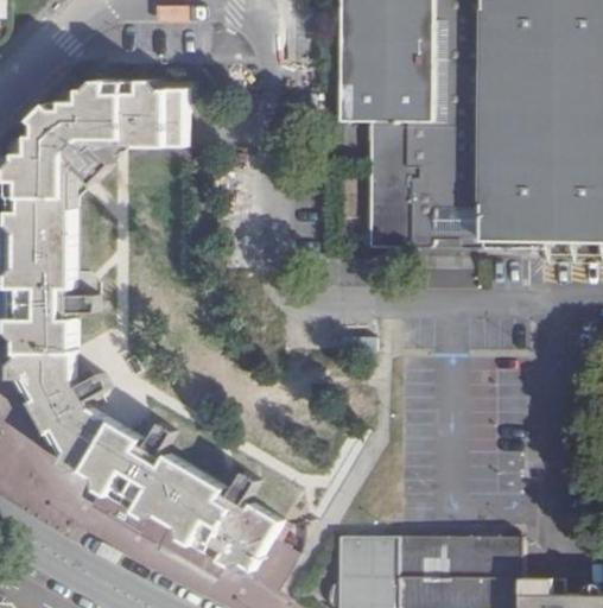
[(368,247),(436,248),(436,240),(464,241),(464,248),(494,249),(494,239),(547,240),(602,240),(602,0),(342,0),(341,121),(370,121),(368,247)]
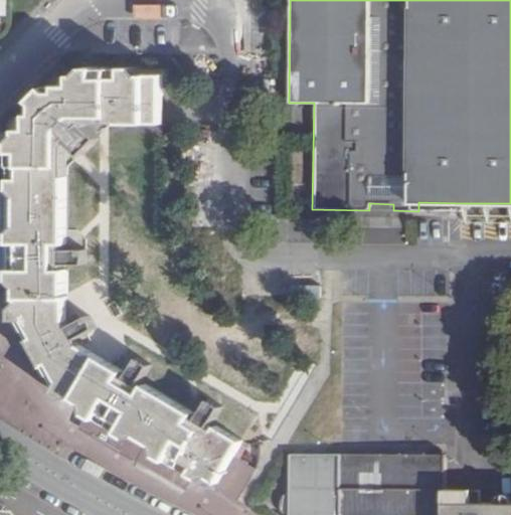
[(144,67),(90,67),(89,74),(78,74),(78,84),(65,86),(65,92),(49,92),(43,100),(43,115),(37,115),(36,132),(22,132),(11,142),(11,151),(11,189),(19,199),(19,228),(10,234),(10,283),(18,290),(18,301),(10,308),(10,320),(16,320),(29,342),(44,369),(55,387),(51,393),(86,412),(98,419),(127,438),(143,447),(147,439),(154,444),(156,455),(165,460),(167,461),(169,456),(191,469),(189,474),(198,479),(206,477),(218,484),(233,458),(242,442),(212,424),(198,416),(142,384),(128,375),(75,345),(65,329),(66,268),(66,249),(67,144),(86,127),(108,127),(159,126),(162,126),(162,87),(162,74),(143,74),(144,67)]
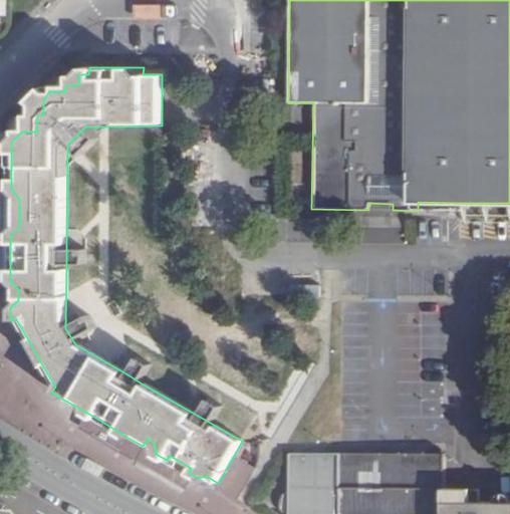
[(99,139),(85,126),(67,144),(82,158),(99,139)]
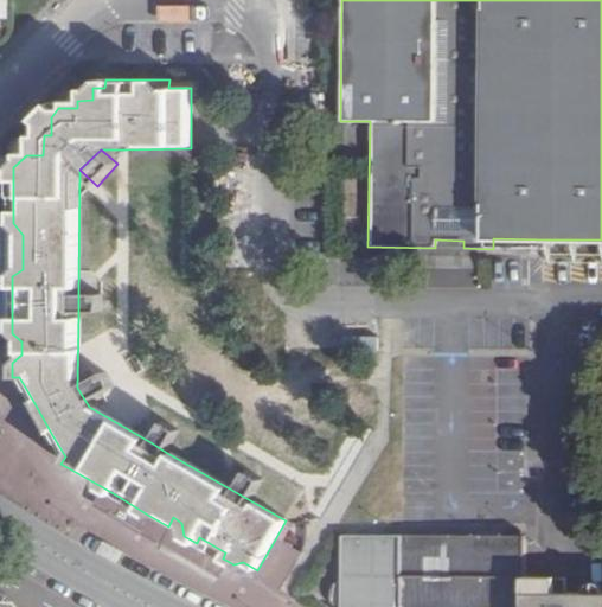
[(0,333),(12,333),(12,276),(13,223),(7,223),(0,223),(0,333)]
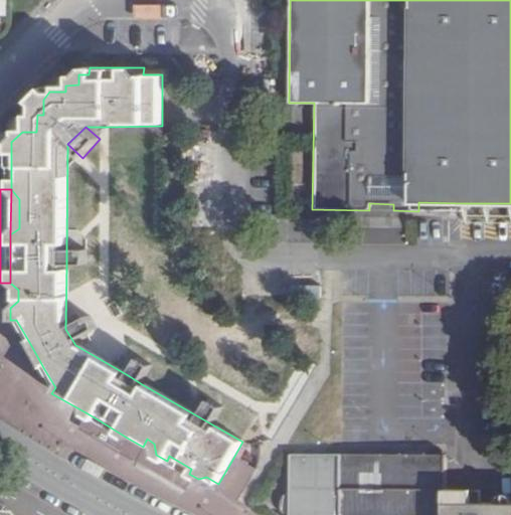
[(11,189),(10,234),(19,228),(19,199),(11,189)]
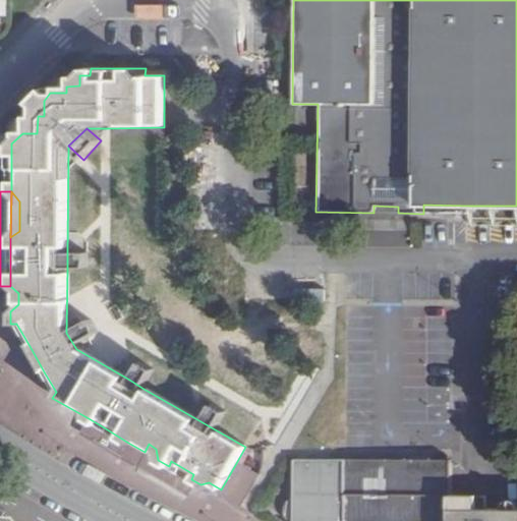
[(423,205),(423,214),(468,214),(469,206),(423,205)]
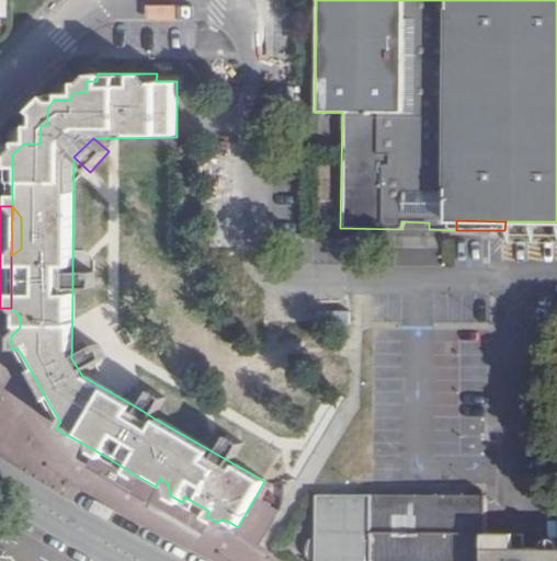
[(91,272),(72,272),(72,292),(91,292),(91,272)]
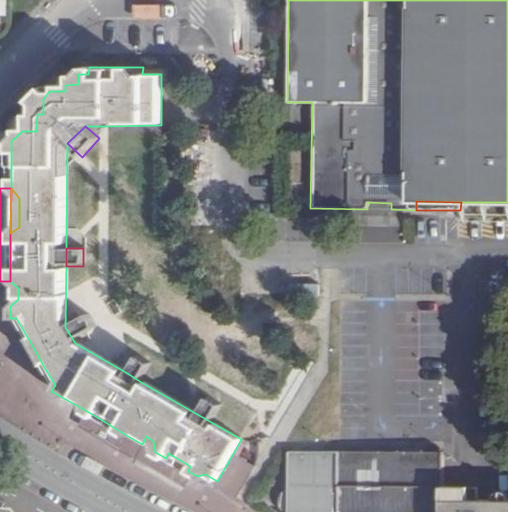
[(86,315),(65,327),(75,343),(96,331),(86,315)]
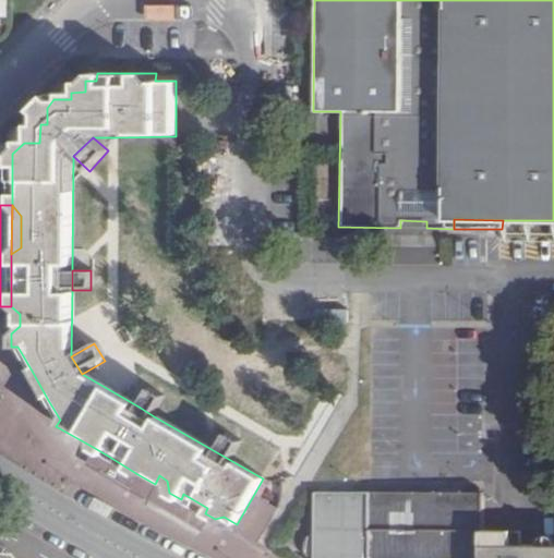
[(148,390),(139,407),(154,416),(164,398),(148,390)]
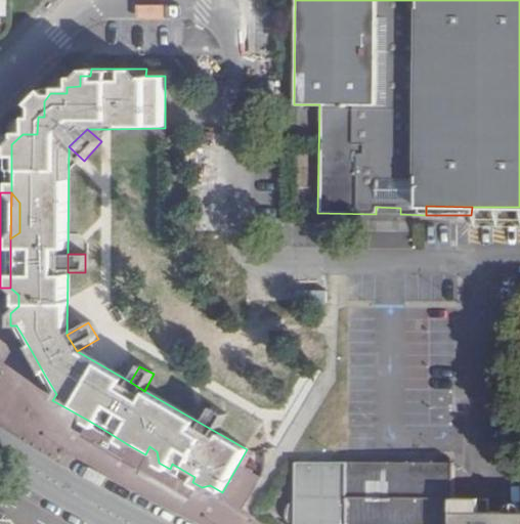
[(202,424),(216,432),(225,416),(211,408),(202,424)]
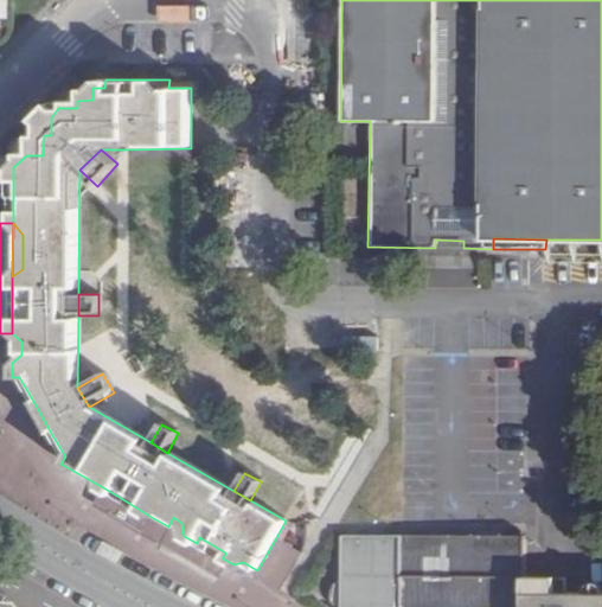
[(158,542),(168,526),(149,516),(141,510),(115,494),(108,491),(101,486),(91,503),(158,542)]
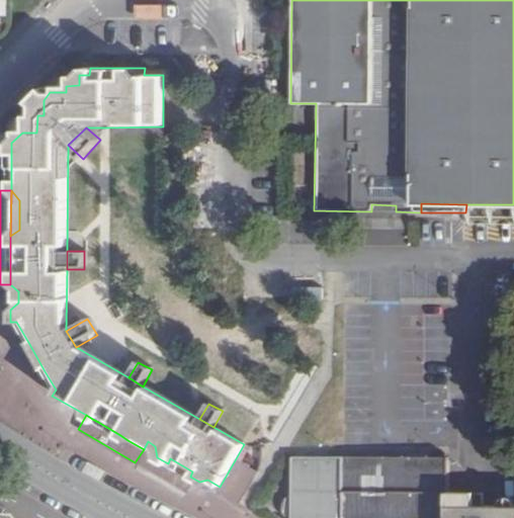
[(339,517),(340,456),(289,456),(289,492),(278,512),(278,515),(278,517),(339,517)]
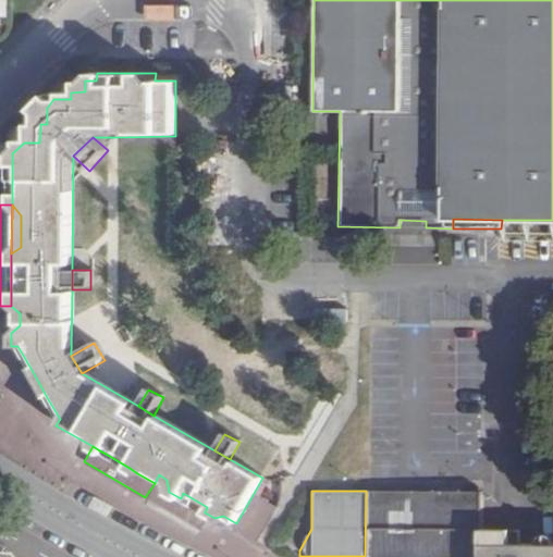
[(366,491),(365,556),(478,556),(479,529),(479,492),(366,491)]
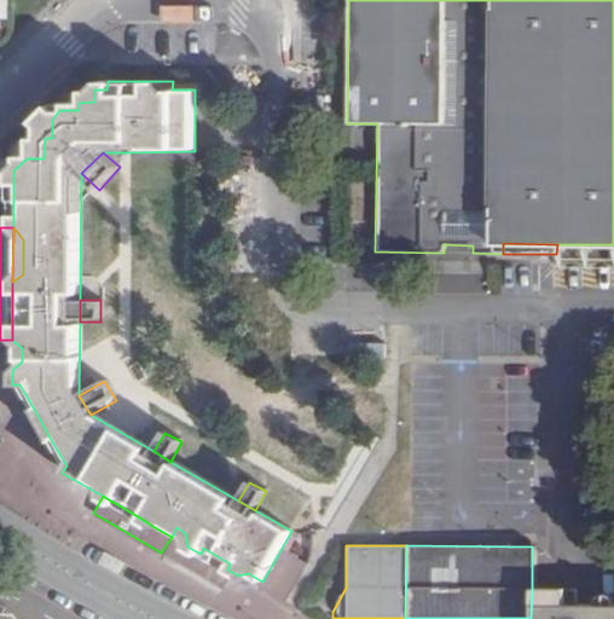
[(201,554),(226,570),(230,563),(203,548),(201,554)]
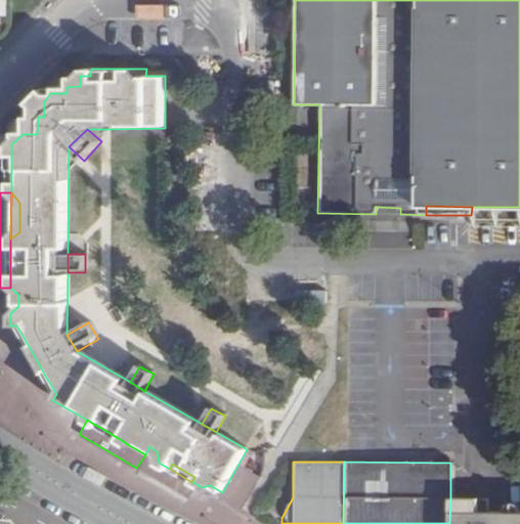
[(237,466),(222,492),(243,505),(258,478),(237,466)]
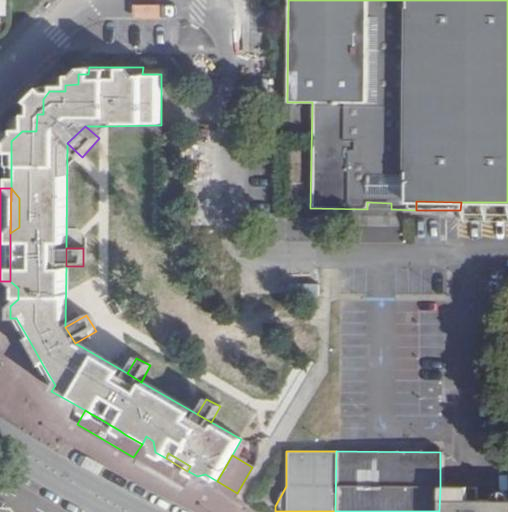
[(178,487),(187,471),(166,458),(164,457),(155,473),(178,487)]
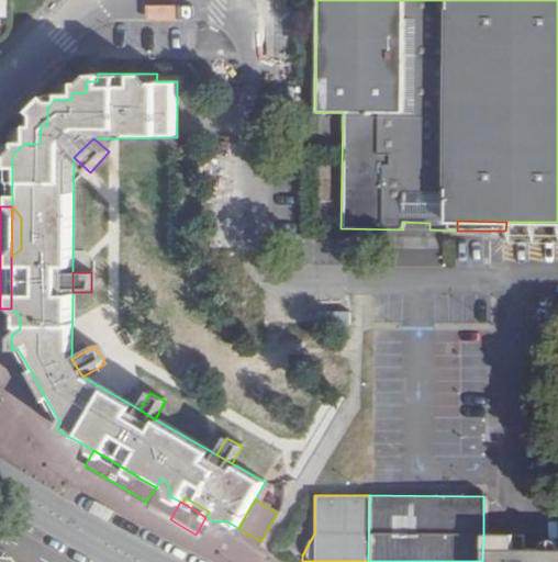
[(483,534),(482,561),(557,561),(557,548),(510,548),(511,534),(505,534),(483,534)]
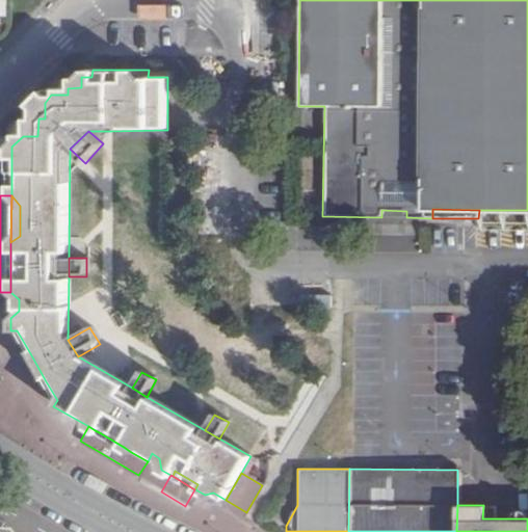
[(0,531),(11,531),(6,524),(1,523),(0,523),(0,531)]
